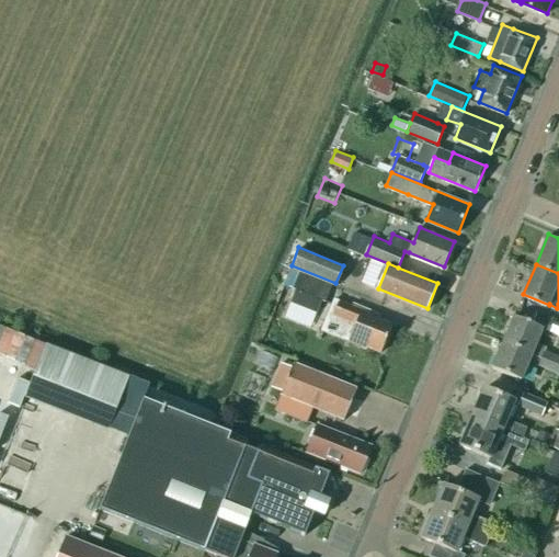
[(327,300),(333,283),(291,266),(285,281),(295,285),(294,287),(297,288),(292,302),(318,311),(323,298),(327,300)]
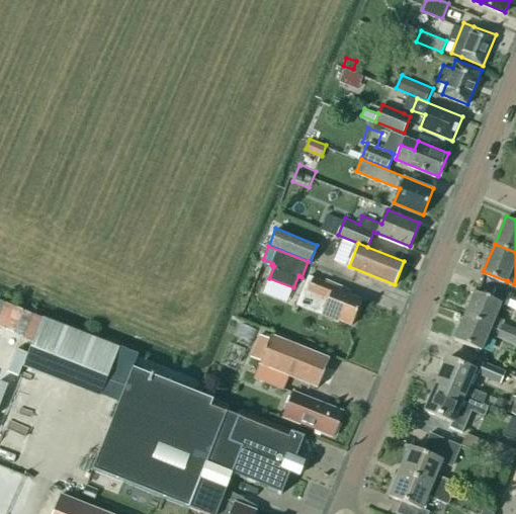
[(335,283),(327,279),(326,281),(310,274),(297,304),(339,320),(340,318),(353,324),(363,298),(350,292),(351,289),(335,282),(335,283)]
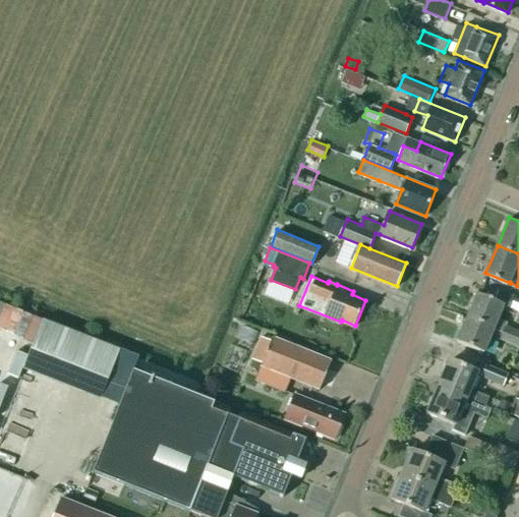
[(505,303),(478,292),(467,317),(495,328),(503,331),(518,337),(518,329),(507,324),(509,320),(500,317),(505,303)]
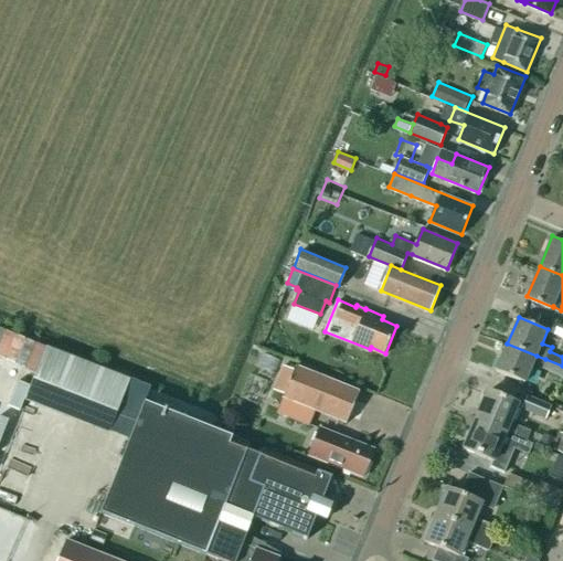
[(273,373),(284,351),(266,343),(256,366),(273,373)]
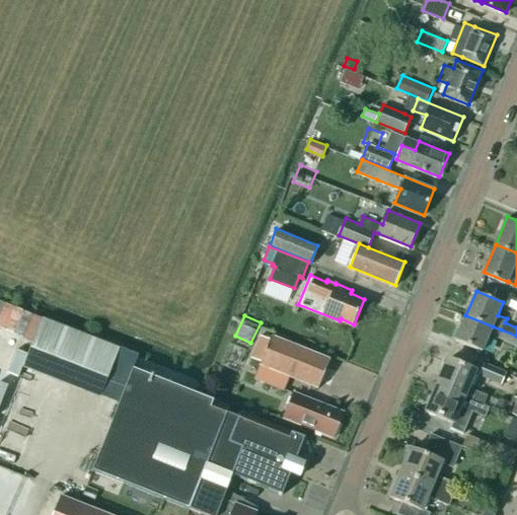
[(484,349),(493,326),(465,315),(456,338),(484,349)]
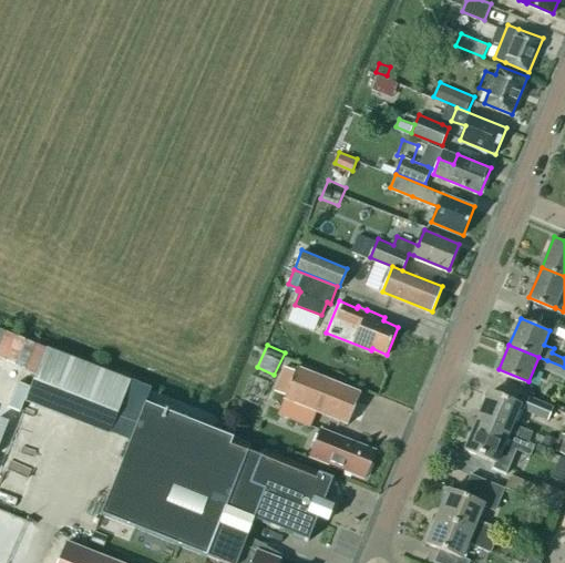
[(132,379),(48,347),(28,397),(112,429),(132,379)]
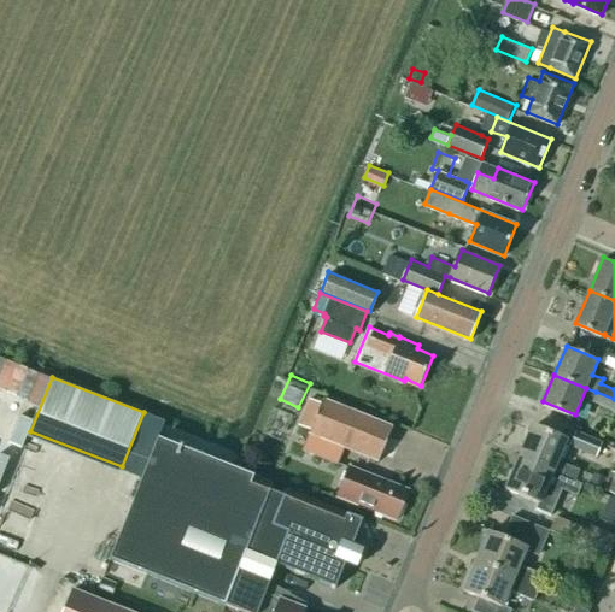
[(614,399),(596,392),(592,400),(614,407),(614,399)]
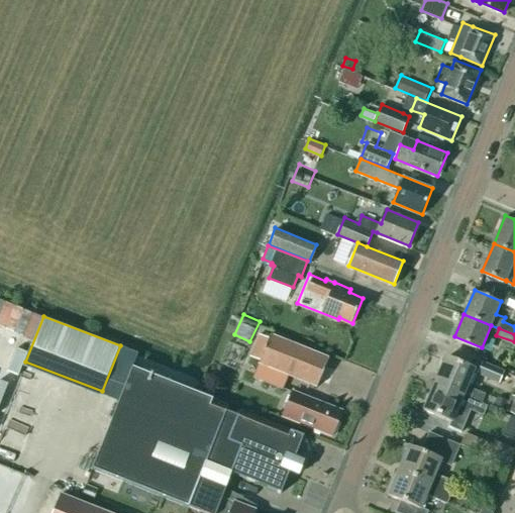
[(270,336),(261,332),(251,354),(261,358),(254,375),(284,387),(290,374),(318,385),(329,356),(272,333),(270,336)]
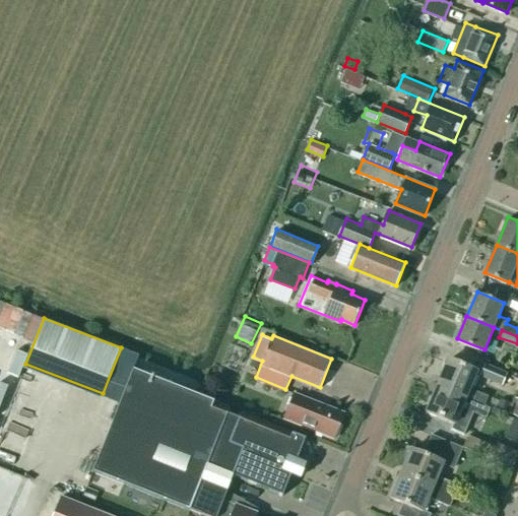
[(338,348),(351,352),(354,340),(342,337),(338,348)]
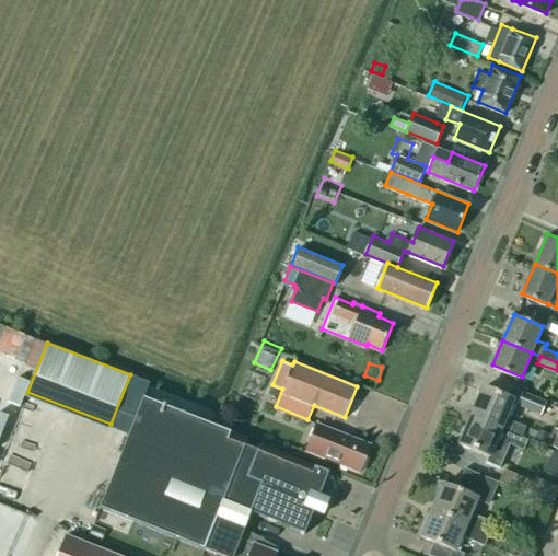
[(550,391),(531,383),(527,391),(547,400),(550,391)]
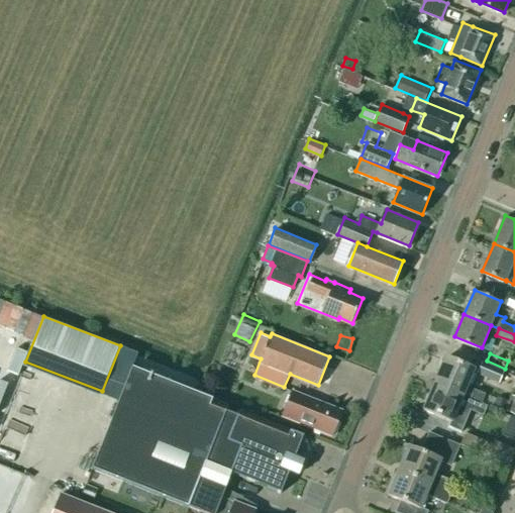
[(473,391),(467,388),(475,368),(446,355),(435,382),(483,401),(486,392),(474,387),(473,391)]
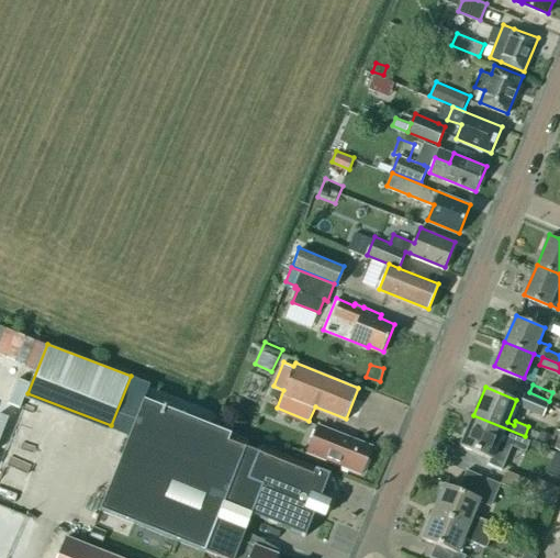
[(525,391),(519,404),(544,415),(549,401),(529,392),(525,391)]
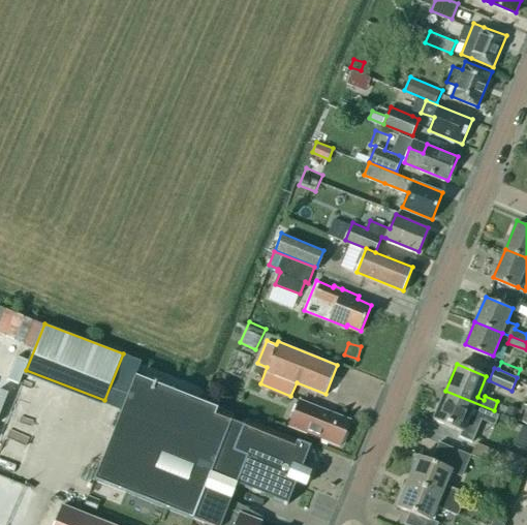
[(238,483),(283,500),(287,502),(310,444),(247,419),(136,374),(96,479),(213,524),(219,524),(227,506),(238,483)]
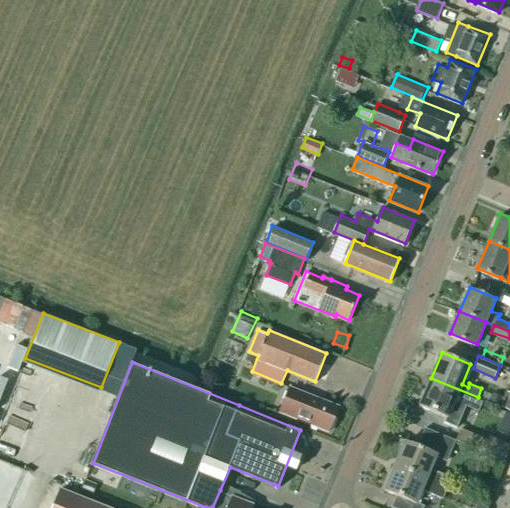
[(421,404),(447,415),(445,421),(458,426),(467,404),(474,407),(478,397),(431,378),(421,404)]
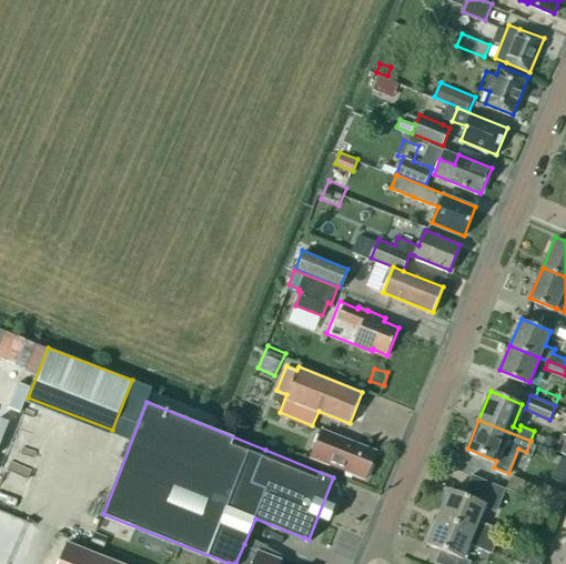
[(366,479),(378,450),(322,427),(310,456),(366,479)]
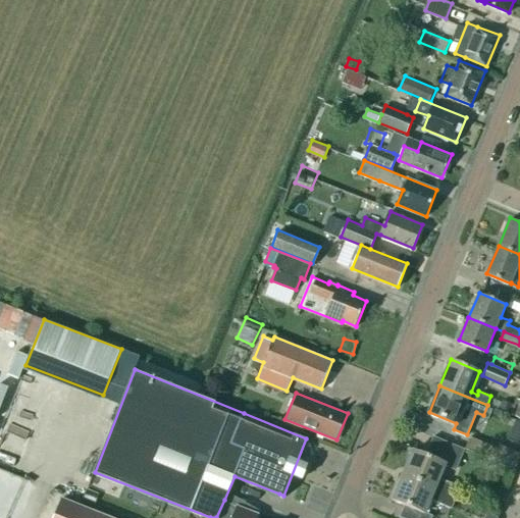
[(426,455),(413,450),(403,474),(457,497),(462,485),(440,476),(446,464),(457,468),(465,448),(434,435),(431,443),(426,455)]
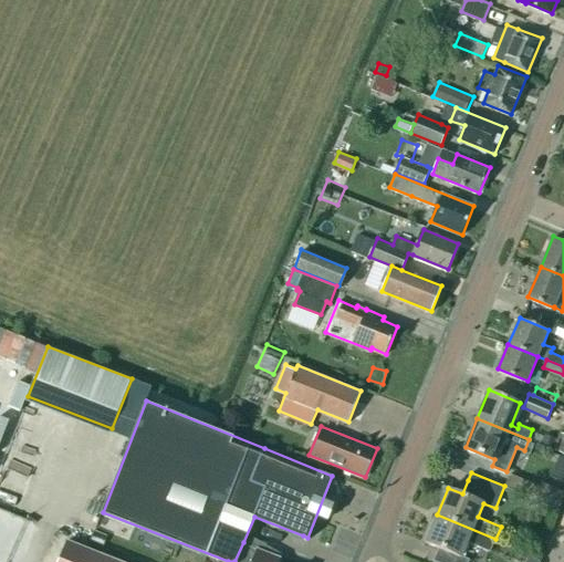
[(505,486),(551,505),(557,487),(543,481),(541,485),(511,472),(505,486)]
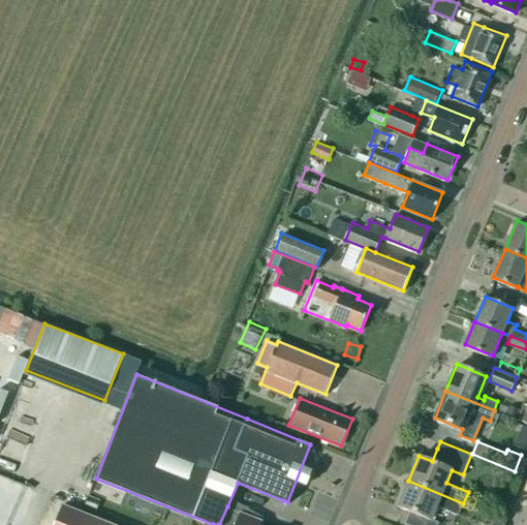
[(437,524),(439,521),(432,518),(437,504),(459,514),(463,503),(408,481),(398,505),(411,511),(406,522),(412,524),(437,524)]
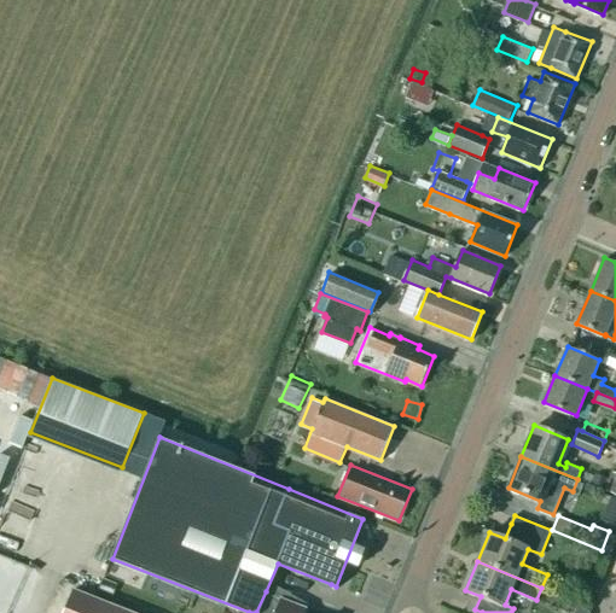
[(137,612),(73,588),(62,612),(137,612)]
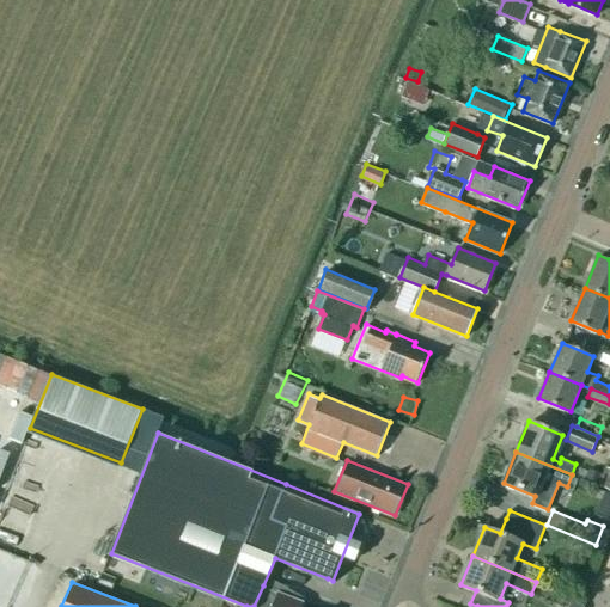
[(302,606),(304,602),(263,586),(254,606),(302,606)]
